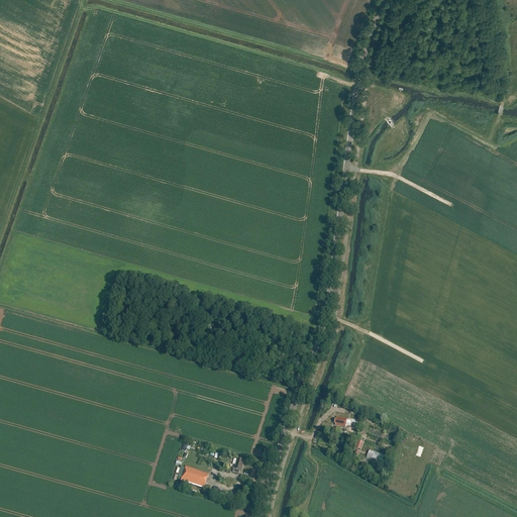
[(336,424),(336,425),(346,427),(346,425),(349,426),(348,431),(353,432),(356,420),(350,419),(350,421),(347,420),(347,419),(337,418),(337,419),(335,419),(334,424),(336,424)]
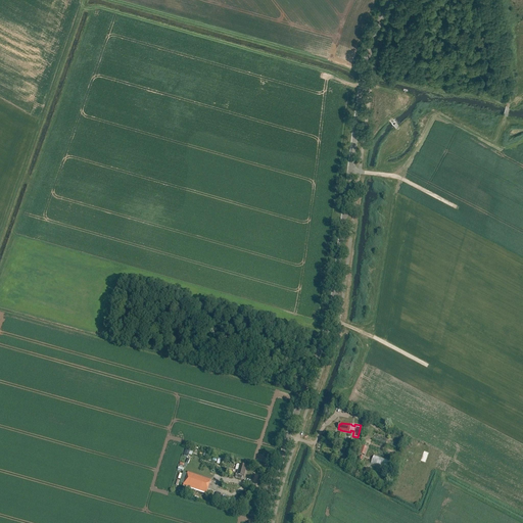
[(360,454),(365,456),(368,447),(363,445),(360,454)]
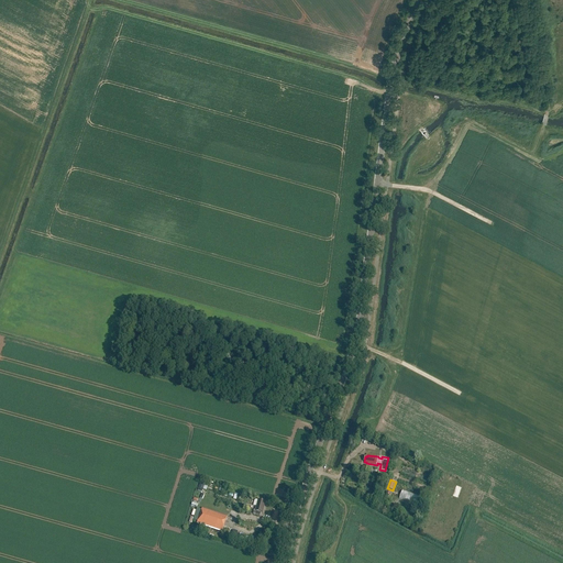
[(420,496),(403,490),(399,499),(417,505),(420,496)]
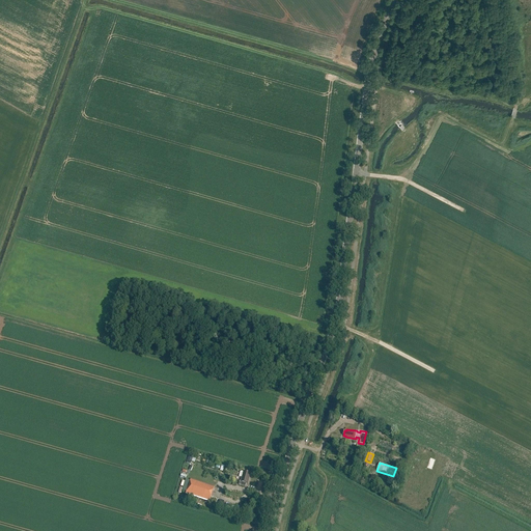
[(241,481),(240,485),(246,487),(247,484),(249,484),(251,474),(244,472),(242,481),(241,481)]
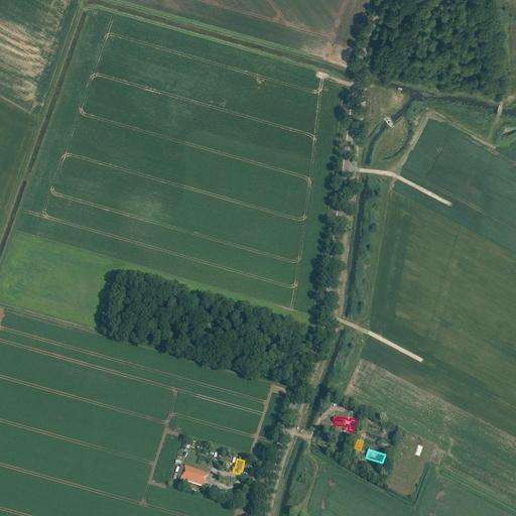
[(181,480),(204,488),(209,473),(185,466),(181,480)]
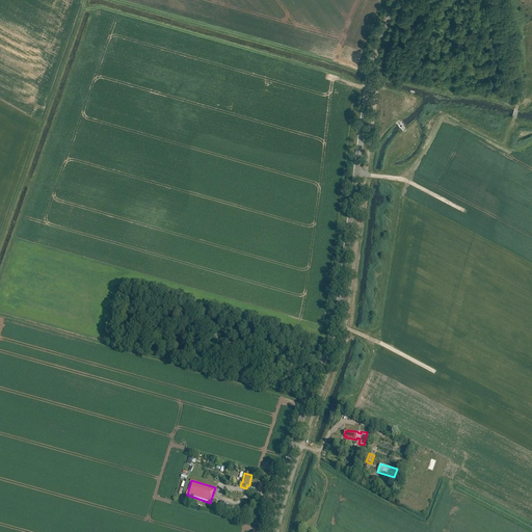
[(225,509),(228,503),(220,501),(219,508),(225,509)]
